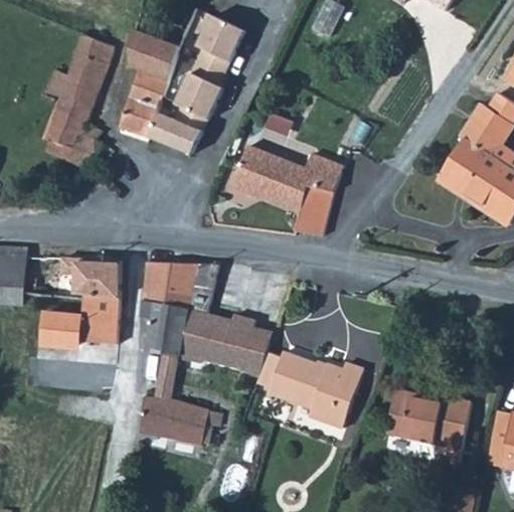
[(389,0),(404,10),(411,0),(422,0),(448,17),(458,0),(389,0)]
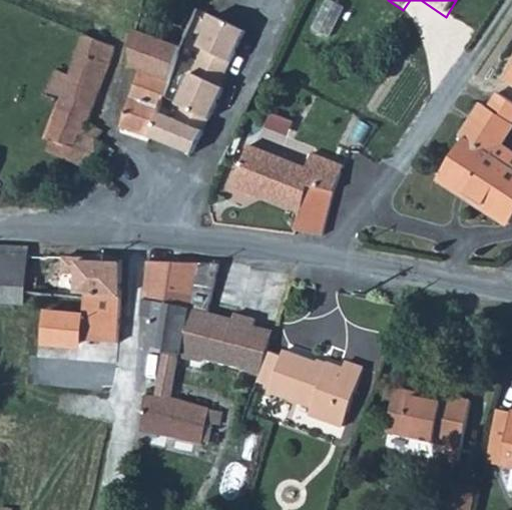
[(242,29),(210,14),(194,47),(198,49),(184,79),(208,88),(197,117),(203,120),(220,86),(217,85),(242,29)]
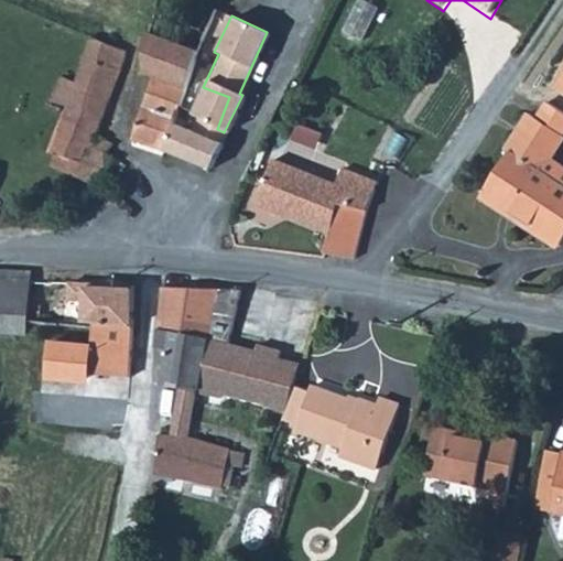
[(152,78),(130,140),(163,151),(172,125),(184,89),(187,82),(198,53),(145,33),(144,42),(142,62),(144,67),(154,71),(152,78)]
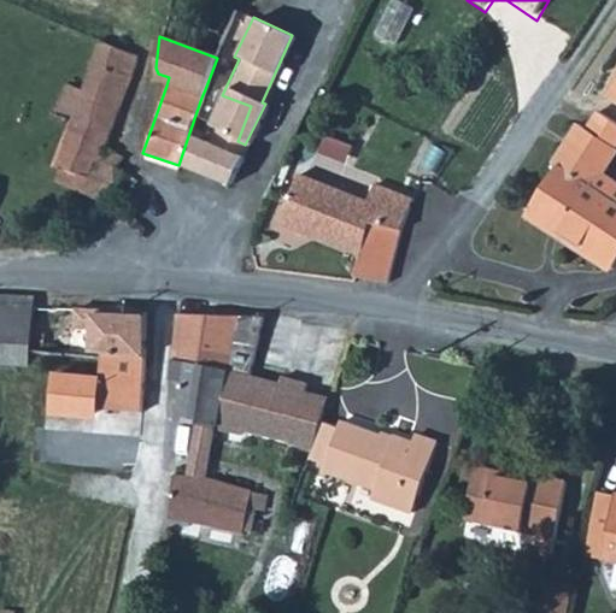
[(98,40),(91,60),(129,76),(136,56),(98,40)]
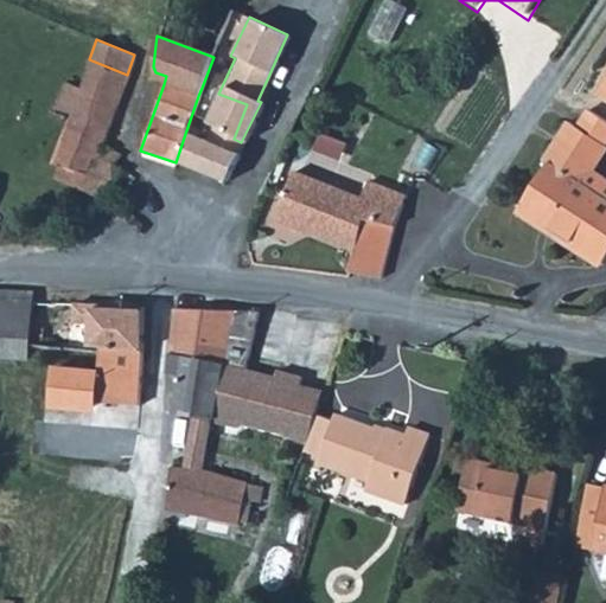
[(106,133),(127,75),(89,59),(77,87),(63,81),(51,110),(67,116),(106,133)]
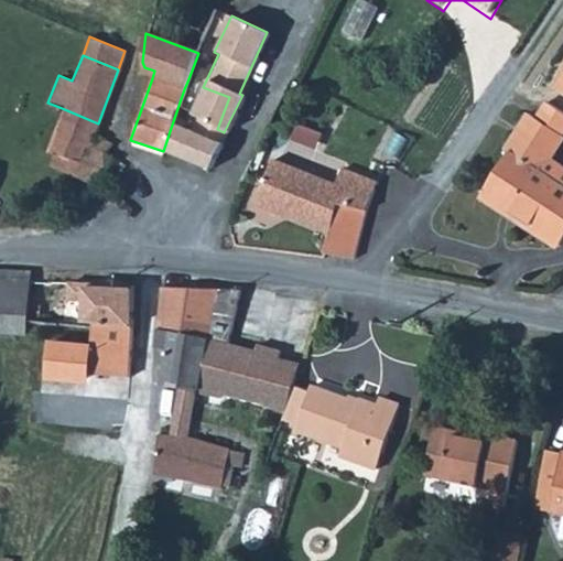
[(562,78),(553,95),(562,100),(562,78)]
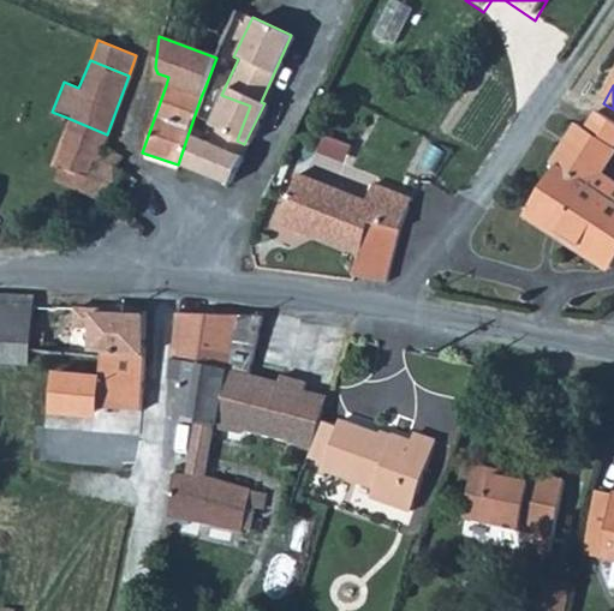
[(178,165),(227,181),(244,144),(237,141),(250,106),(221,95),(207,129),(213,131),(207,143),(188,136),(178,165)]
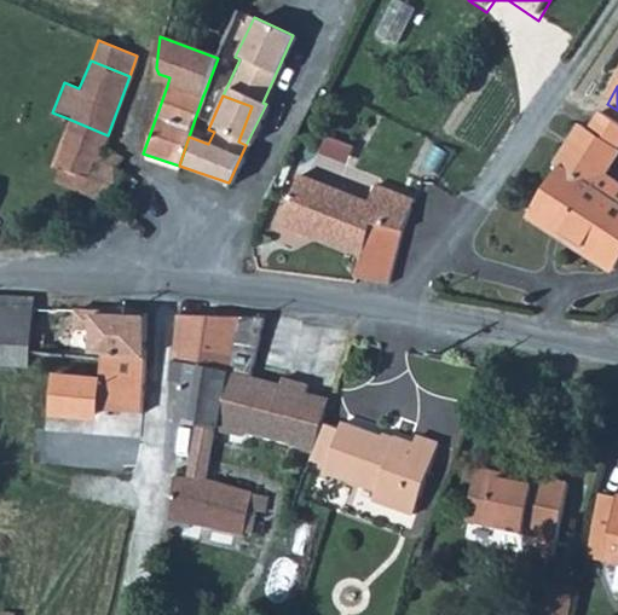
[(556,170),(524,218),(548,233),(553,227),(611,267),(617,256),(617,209),(590,191),(616,154),(613,151),(617,144),(617,129),(596,115),(584,132),(576,127),(549,166),(556,170)]
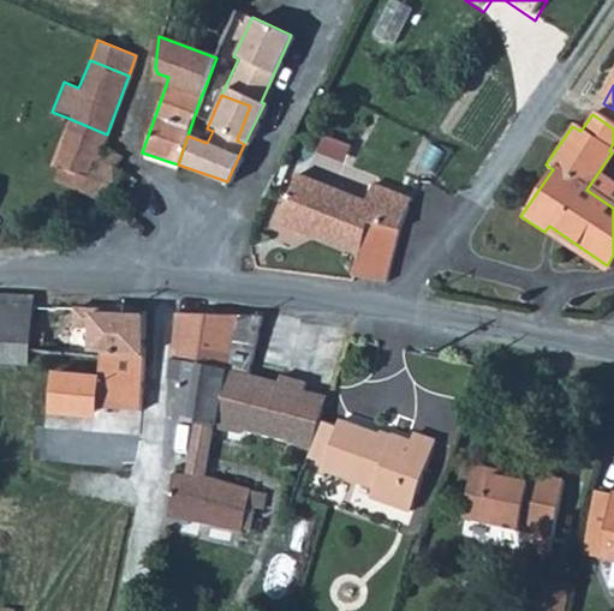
[(55,167),(52,177),(82,191),(99,161),(102,148),(107,135),(67,118),(49,163),(55,167)]
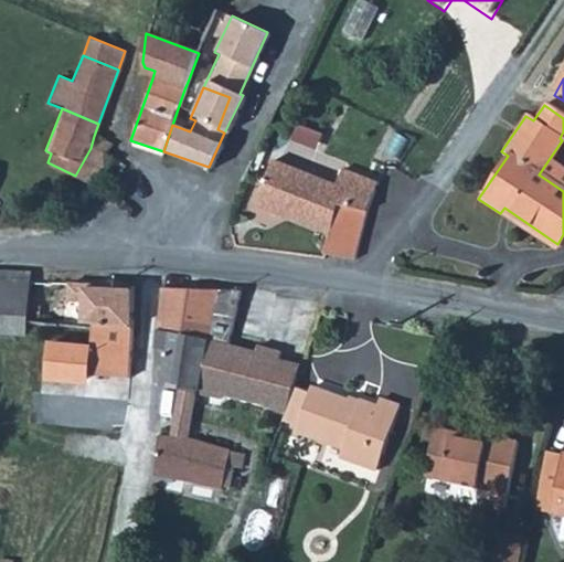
[(94,136),(91,148),(105,156),(110,145),(94,136)]
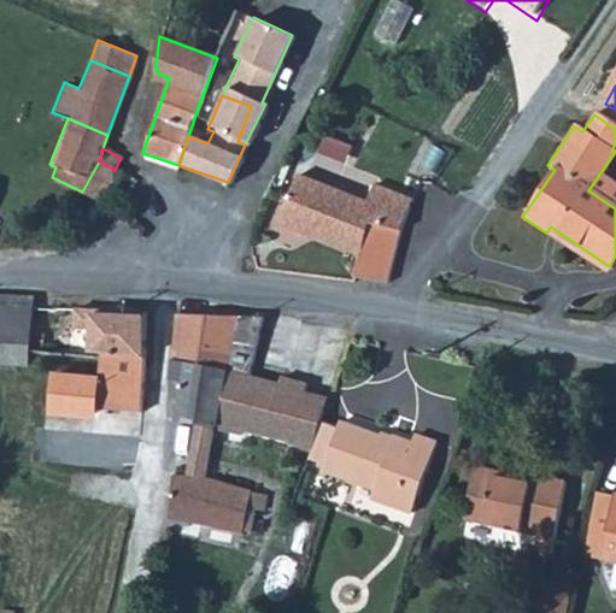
[(99,161),(82,192),(119,212),(135,180),(115,170),(99,161)]
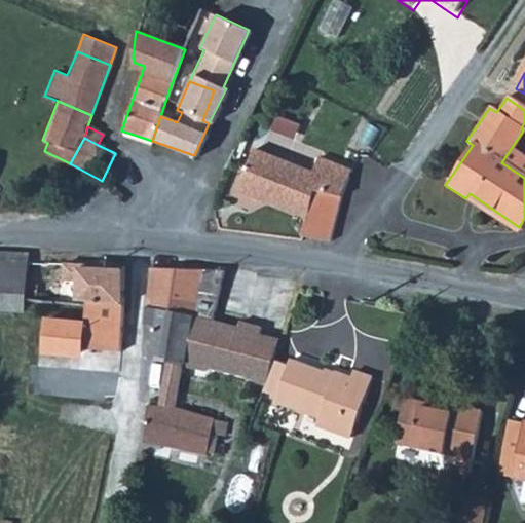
[(254,175),(247,193),(308,220),(317,192),(266,176),(272,156),(256,148),(247,173),(254,175)]
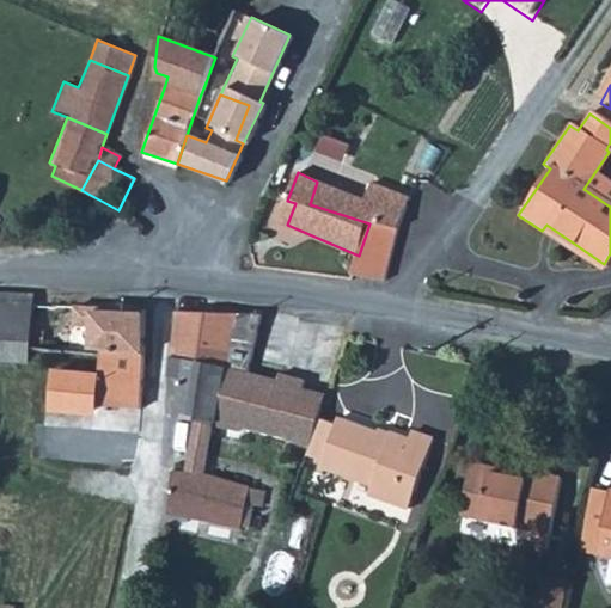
[(373,188),(366,203),(317,182),(310,204),(370,223),(397,233),(410,203),(373,188)]
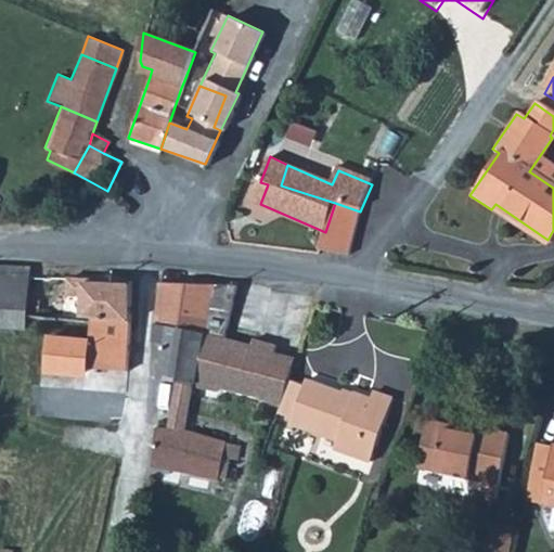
[(268,184),(260,182),(253,201),(260,204),(268,184)]
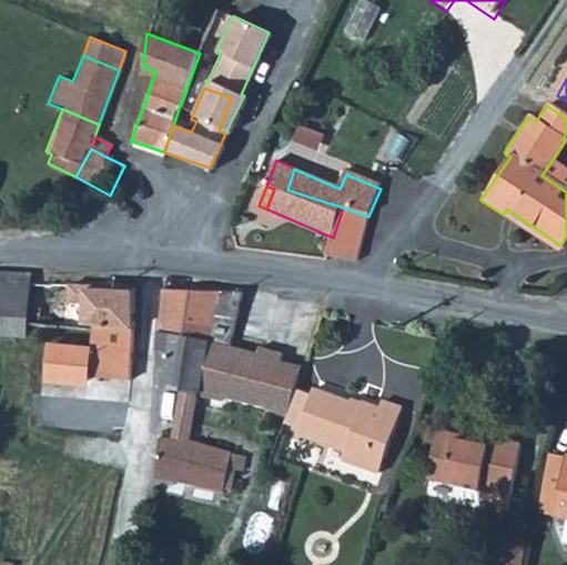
[(333,238),(326,255),(355,261),(368,217),(343,208),(333,238)]
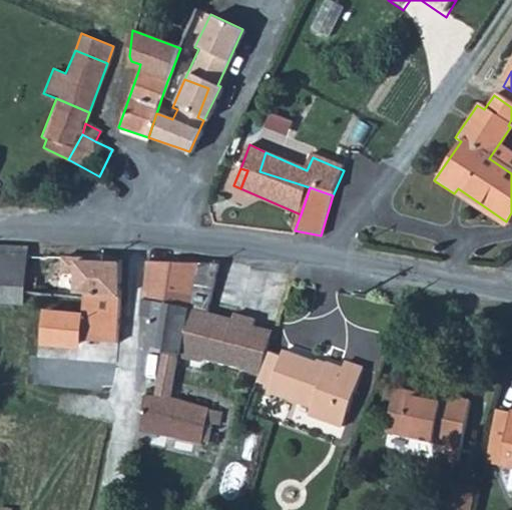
[(0,302),(23,303),(23,293),(23,246),(0,245),(0,302)]
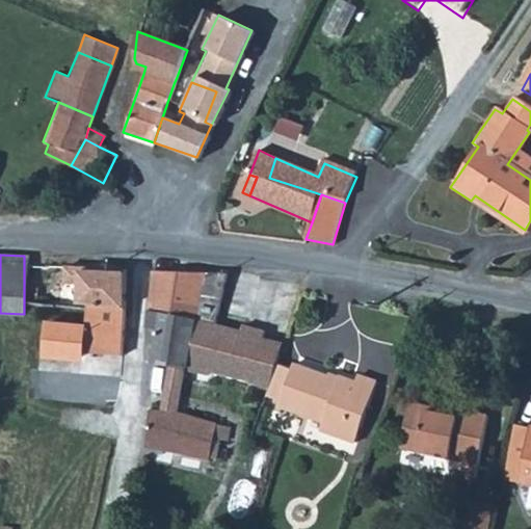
[(77,284),(77,267),(61,266),(61,283),(77,284)]
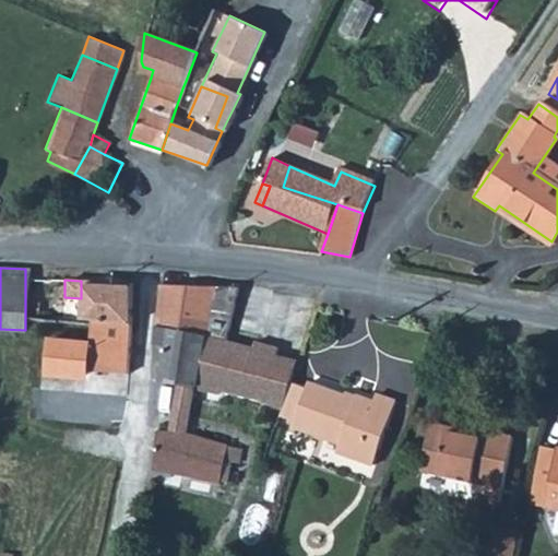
[(99,283),(81,281),(81,298),(80,320),(93,321),(92,324),(130,329),(130,286),(99,283)]
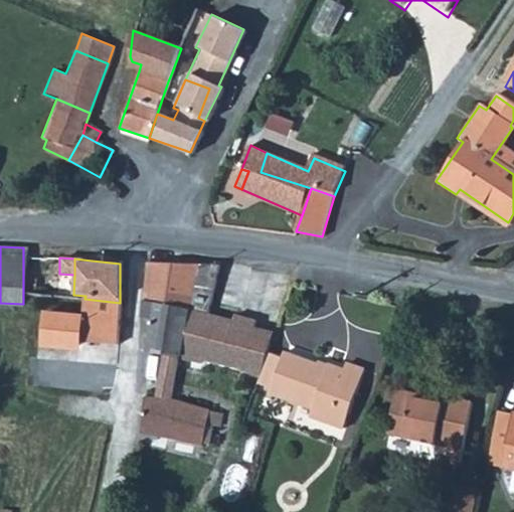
[(198,271),(148,270),(141,323),(151,326),(144,359),(163,361),(155,400),(144,399),(140,435),(163,439),(162,442),(202,451),(210,414),(173,403),(180,364),(202,371),(204,365),(255,382),(266,350),(270,337),(254,333),(257,329),(237,323),(236,328),(209,320),(190,314),(198,271)]
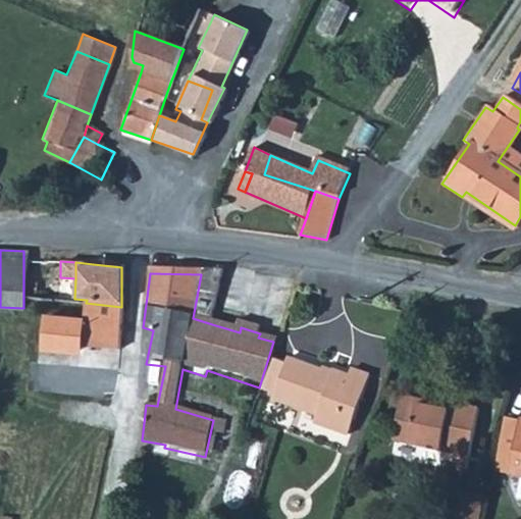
[(222,275),(201,274),(193,318),(212,324),(222,275)]
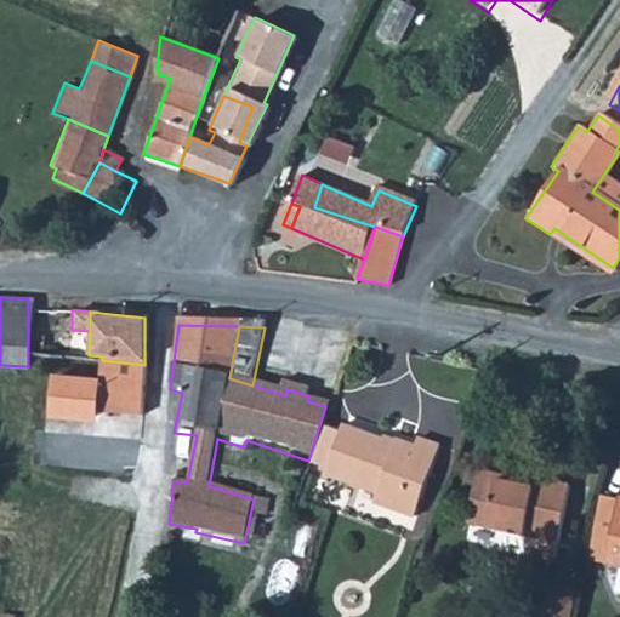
[(102,360),(100,412),(141,416),(144,365),(102,360)]
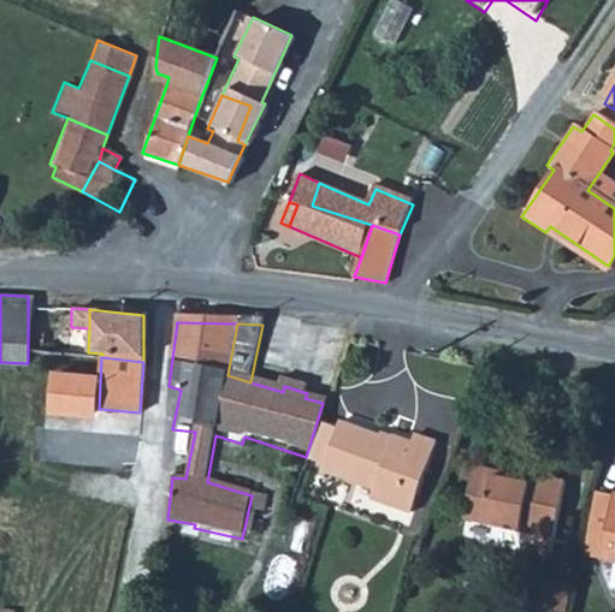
[(92,432),(136,435),(140,413),(99,409),(93,409),(92,432)]
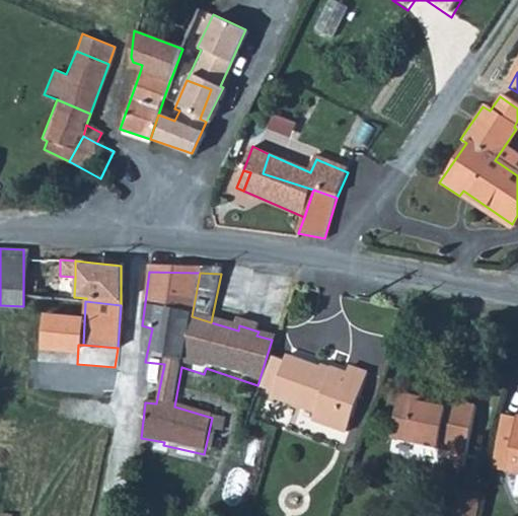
[(271,389),(283,360),(268,353),(260,380),(257,385),(271,389)]
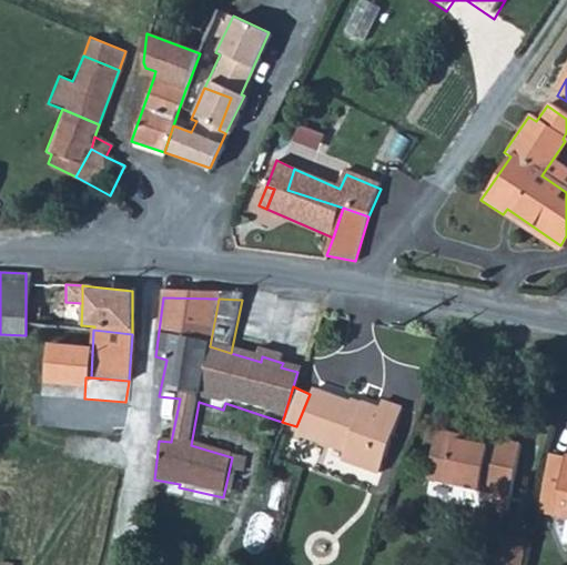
[(348,404),(312,389),(310,394),(296,426),(294,432),(341,453),(338,457),(360,465),(377,409),(360,401),(356,410),(347,406),(348,404)]
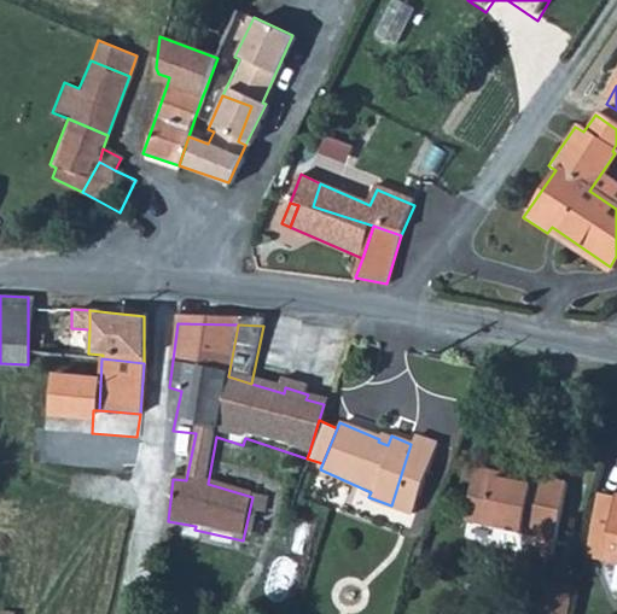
[(435,444),(413,436),(411,444),(391,506),(408,514),(435,444)]
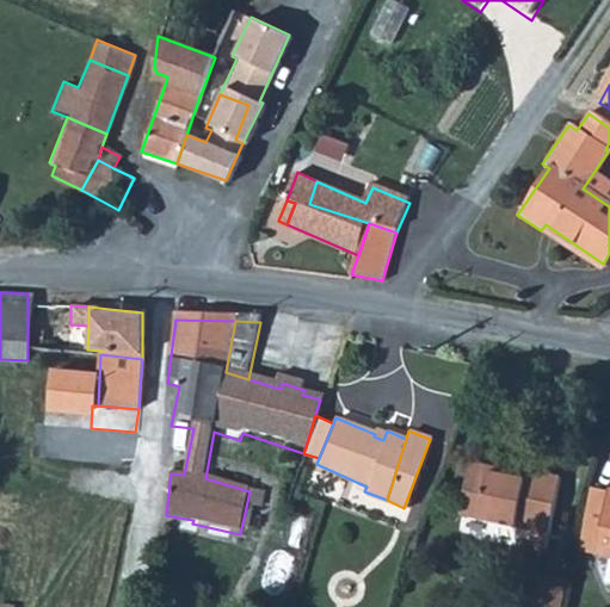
[(464,470),(456,514),(501,525),(515,481),(464,470)]
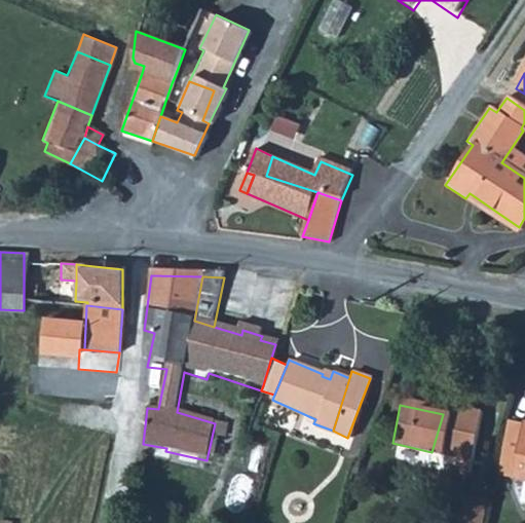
[(445,413),(433,451),(472,460),(482,412),(454,405),(453,410),(446,409),(445,413)]
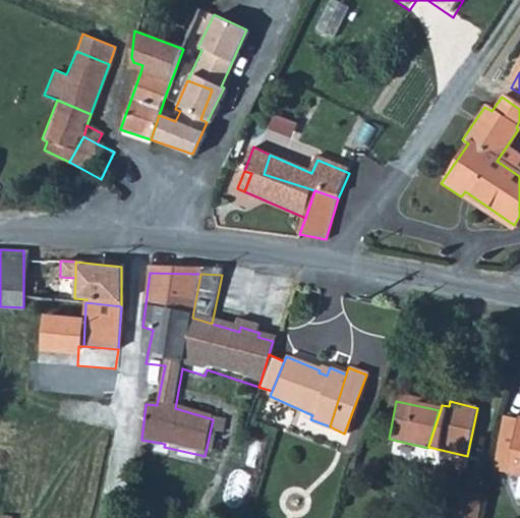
[(519,427),(519,415),(507,413),(503,433),(496,471),(511,474),(519,427)]
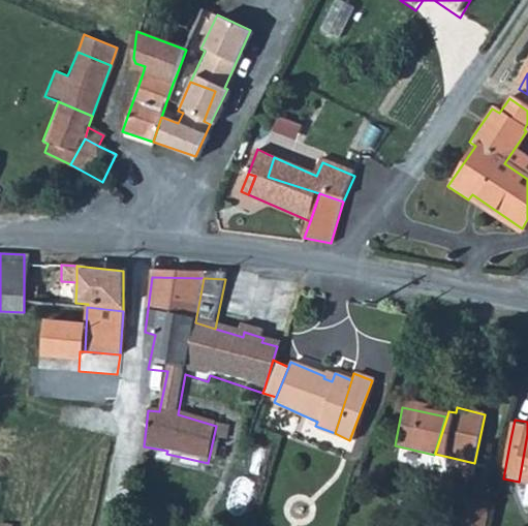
[(527,434),(519,482),(527,483),(527,434)]
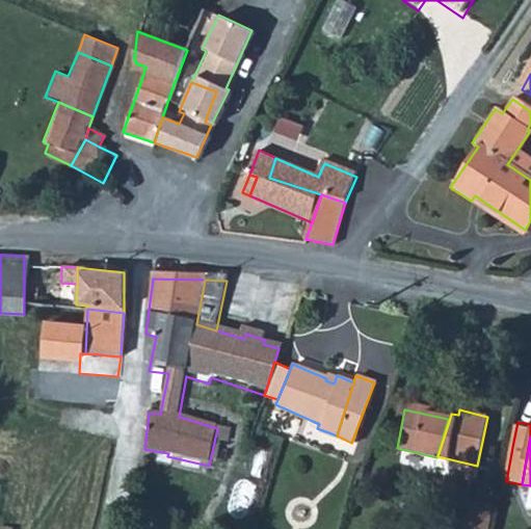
[(496,528),(500,510),(473,504),(467,528),(496,528)]
